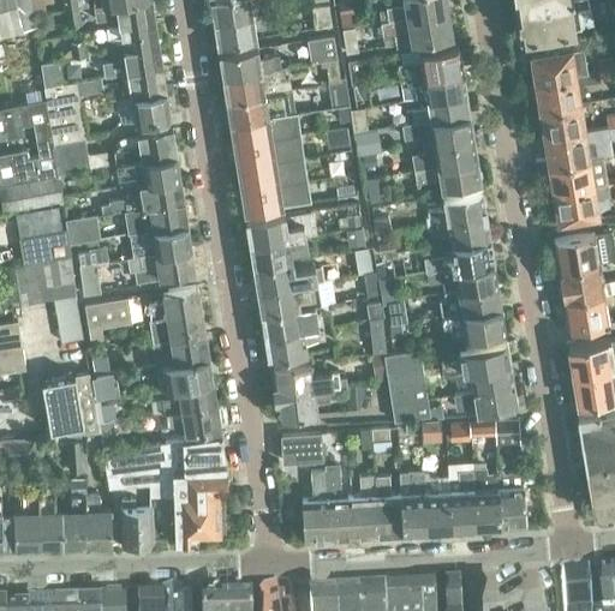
[(0,0),(0,39),(22,34),(22,33),(34,30),(30,0),(29,0),(0,0)]
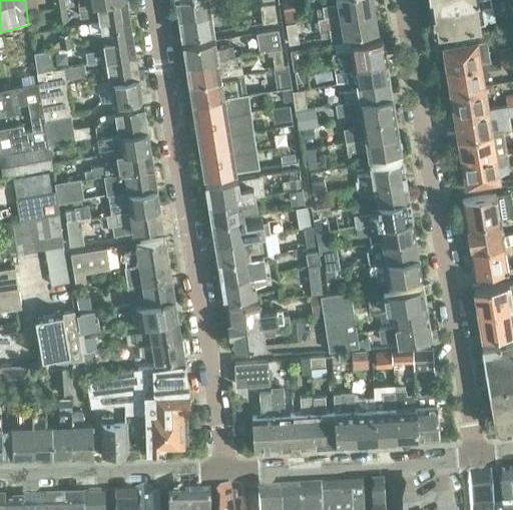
[(51,0),(53,11),(65,9),(73,8),(71,0),(51,0)]
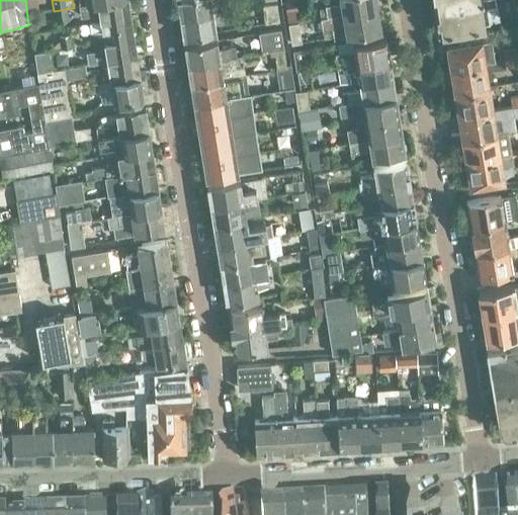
[(99,18),(99,23),(131,18),(126,0),(117,0),(83,6),(78,7),(80,21),(99,18)]
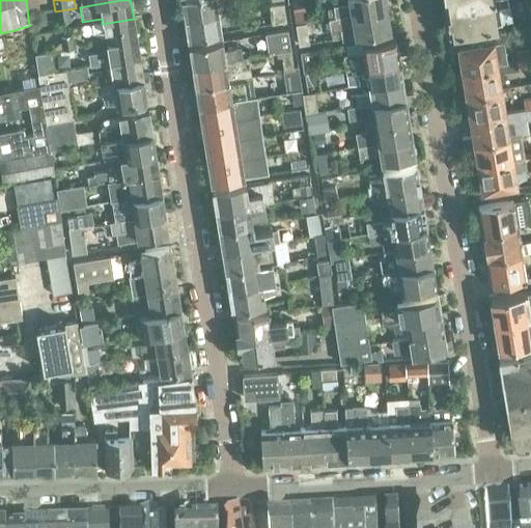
[(188,0),(182,1),(185,21),(239,11),(238,4),(217,7),(216,0),(188,0)]
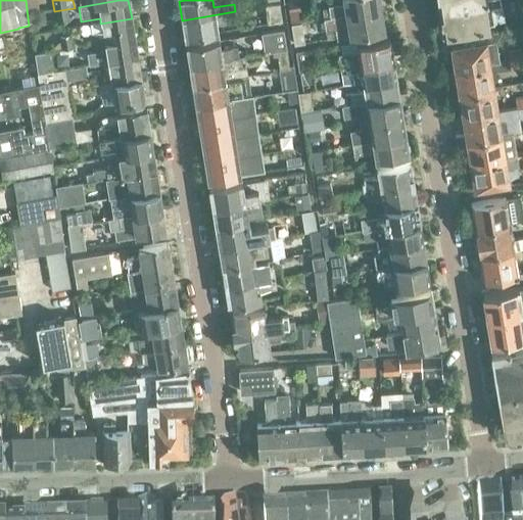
[(322,10),(324,20),(381,10),(379,0),(342,0),(343,7),(328,9),(322,10)]
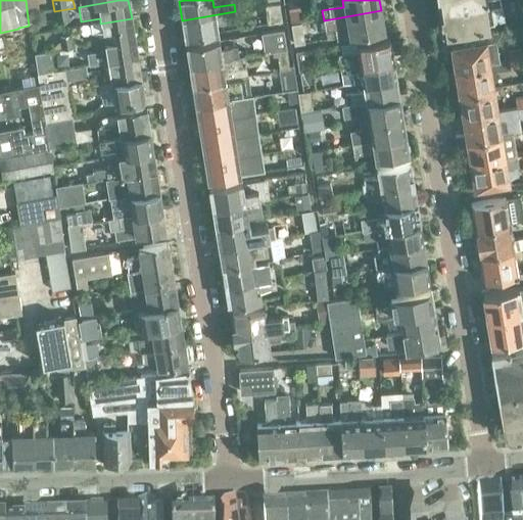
[(504,22),(500,0),(469,0),(438,5),(442,33),(504,22)]
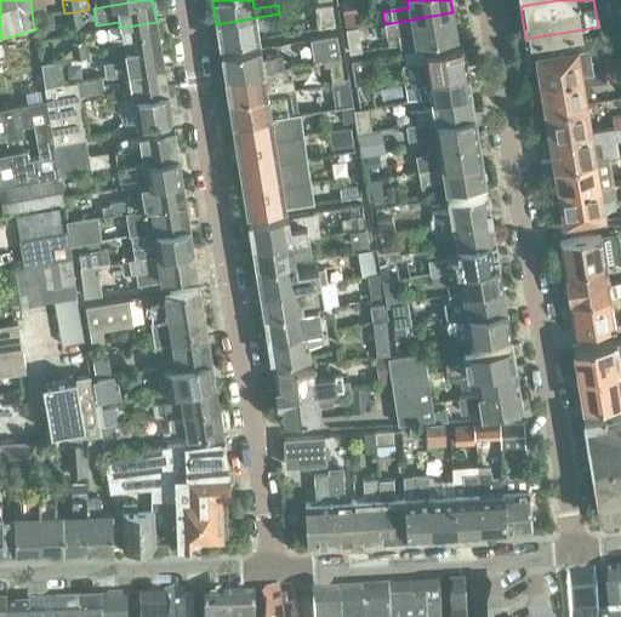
[(346,6),(342,7),(343,17),(363,13),(360,4),(357,4),(346,6)]
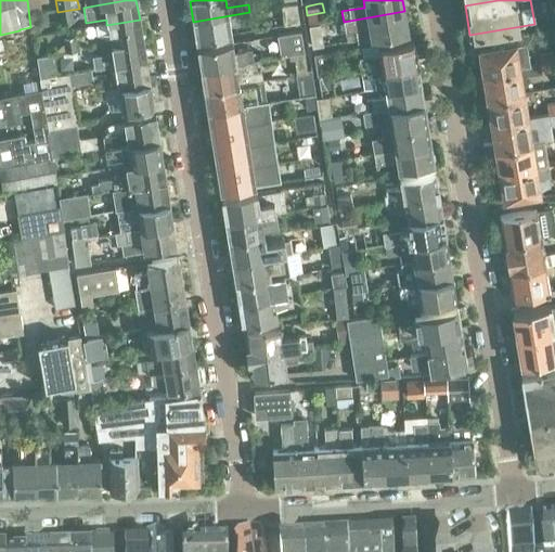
[(297,4),(282,7),(285,26),(299,24),(297,4)]
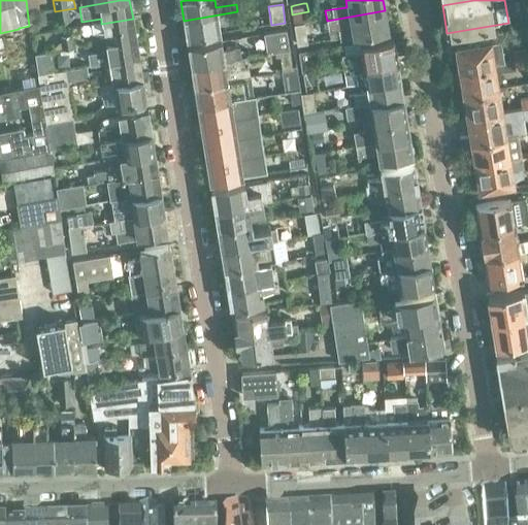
[(69,24),(67,9),(55,11),(57,26),(69,24)]
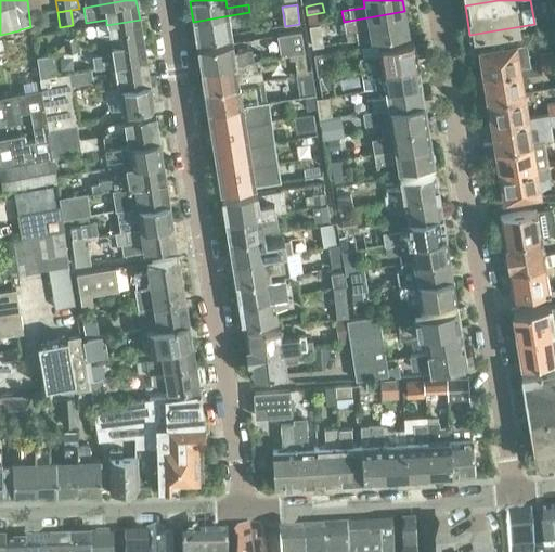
[(359,42),(371,40),(408,35),(404,11),(344,22),(346,35),(358,33),(359,42)]
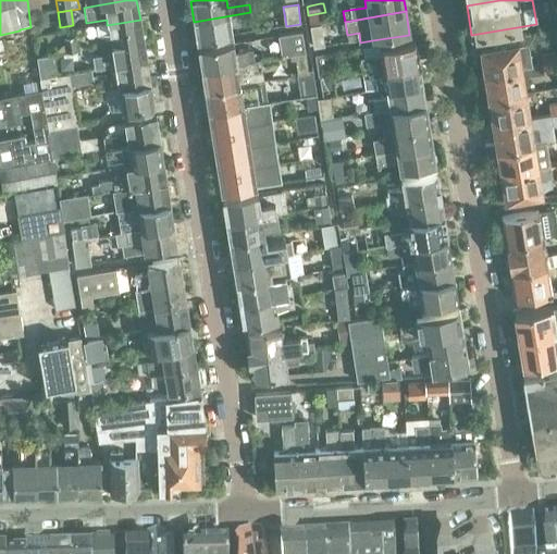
[(250,12),(194,22),(197,41),(233,36),(232,29),(252,26),(250,12)]
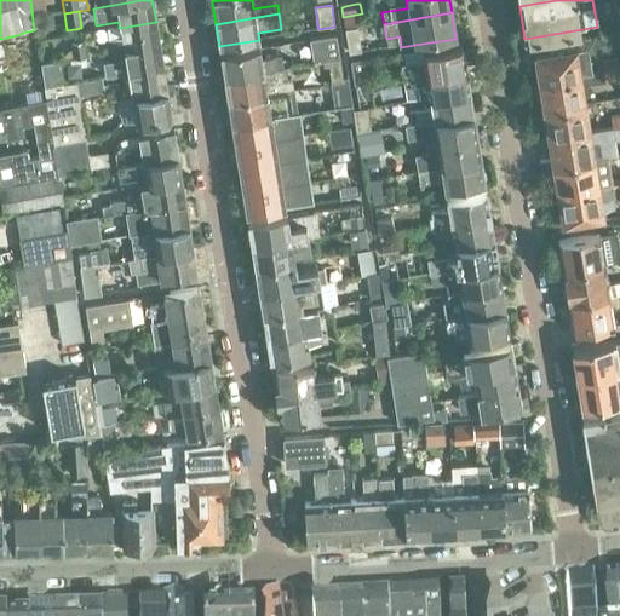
[(344,21),(345,32),(356,29),(355,18),(344,21)]
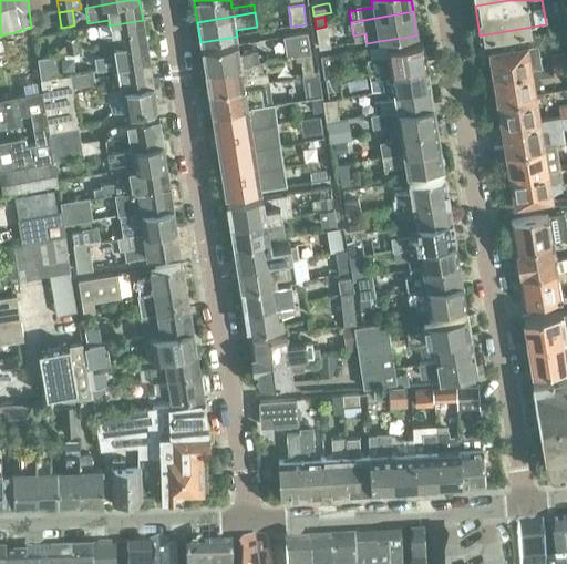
[(95,40),(96,50),(146,42),(145,40),(146,40),(143,20),(109,26),(110,27),(98,29),(99,39),(95,40)]
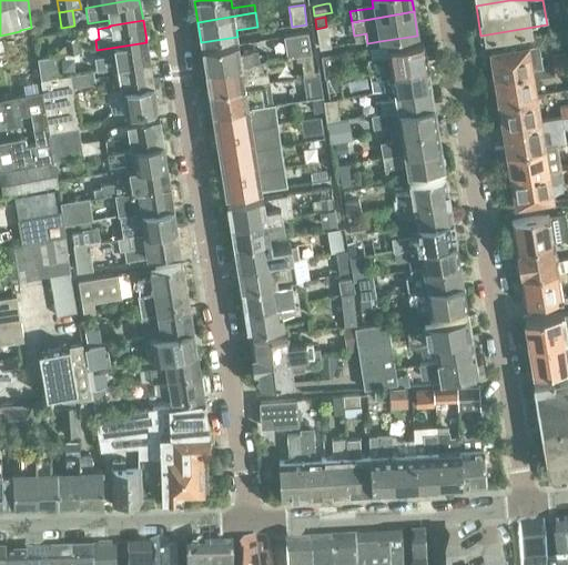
[(328,27),(326,27),(316,29),(320,51),(332,50),(328,27)]
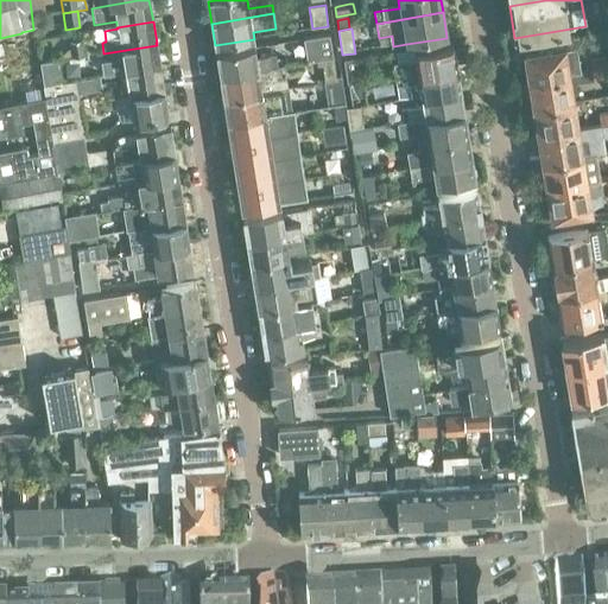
[(308,65),(321,63),(334,62),(330,38),(304,43),(308,65)]
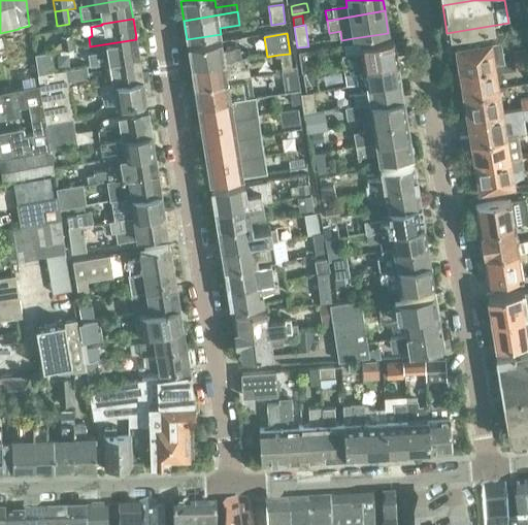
[(61,37),(63,51),(75,50),(73,35),(61,37)]
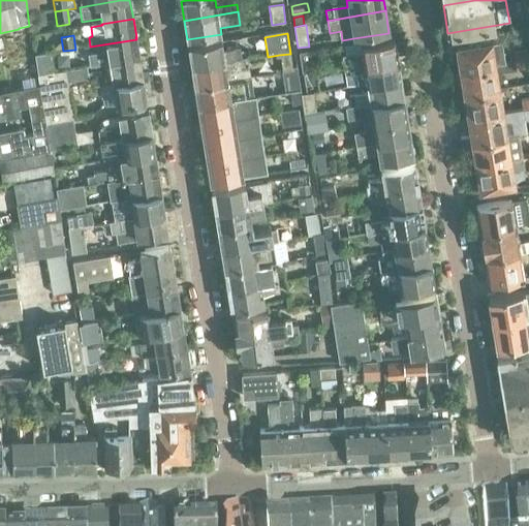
[(136,39),(90,47),(93,60),(96,59),(97,66),(139,59),(136,37),(135,37),(136,39)]
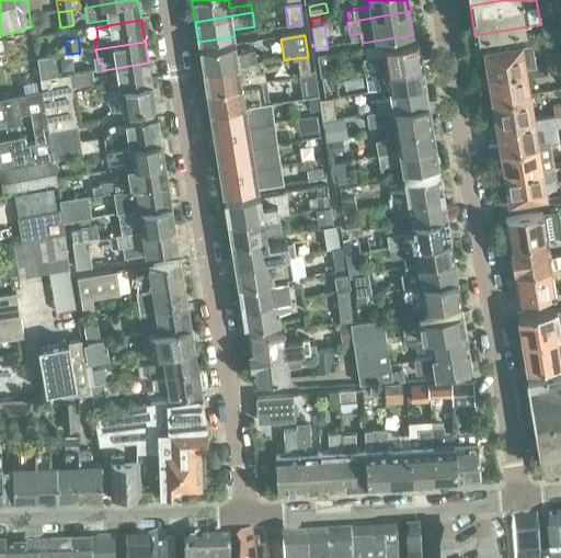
[(363,60),(365,72),(421,63),(418,43),(382,48),(384,57),(363,60)]
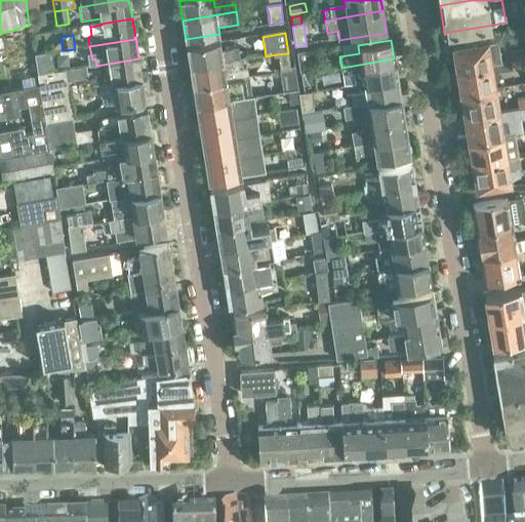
[(488,45),(487,41),(453,47),(456,71),(491,66),(500,65),(497,43),(488,45)]
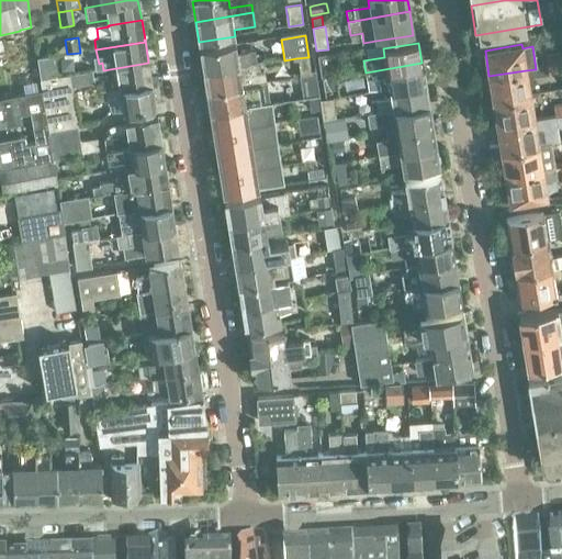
[(235,45),(200,51),(203,73),(257,64),(255,53),(237,56),(235,45)]
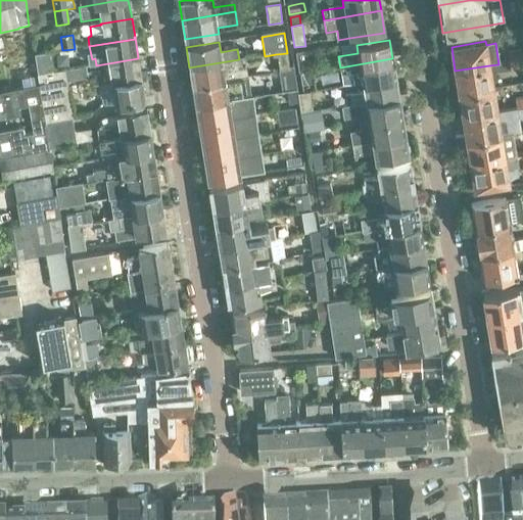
[(299,75),(300,75),(310,73),(306,51),(296,53),(299,75)]
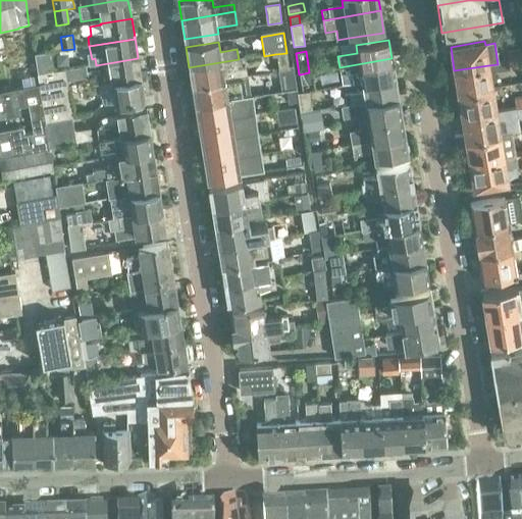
[(34,55),(37,76),(52,73),(49,52),(34,55)]
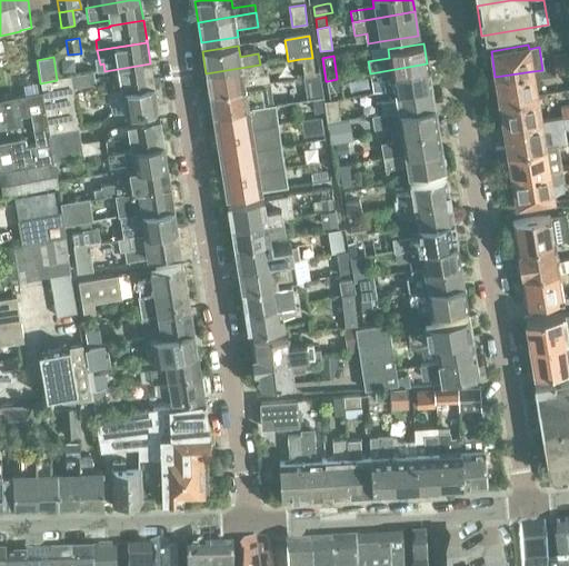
[(552,59),(553,68),(567,66),(566,57),(552,59)]
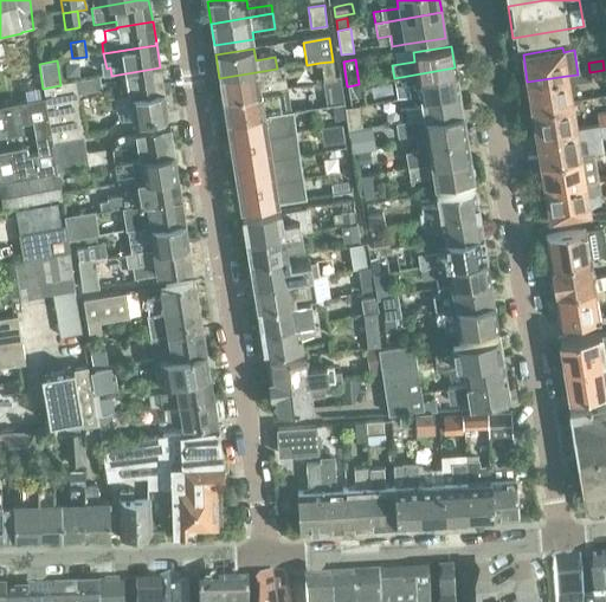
[(320,63),(323,85),(341,82),(340,81),(336,82),(333,62),(320,63)]
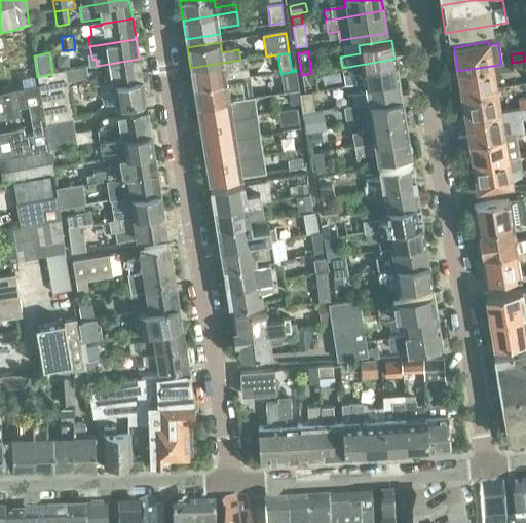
[(13,91),(38,87),(37,77),(34,59),(0,65),(0,82),(11,81),(13,91)]
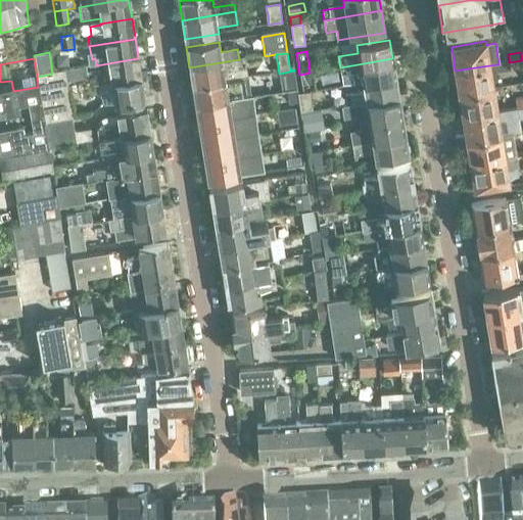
[(108,73),(96,75),(98,85),(141,79),(138,58),(96,65),(96,66),(107,64),(108,73)]
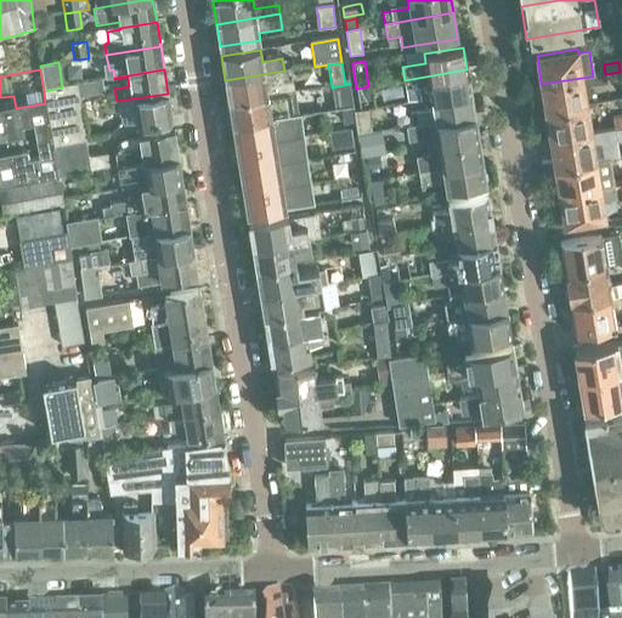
[(408,103),(430,100),(470,94),(467,69),(405,80),(408,103)]
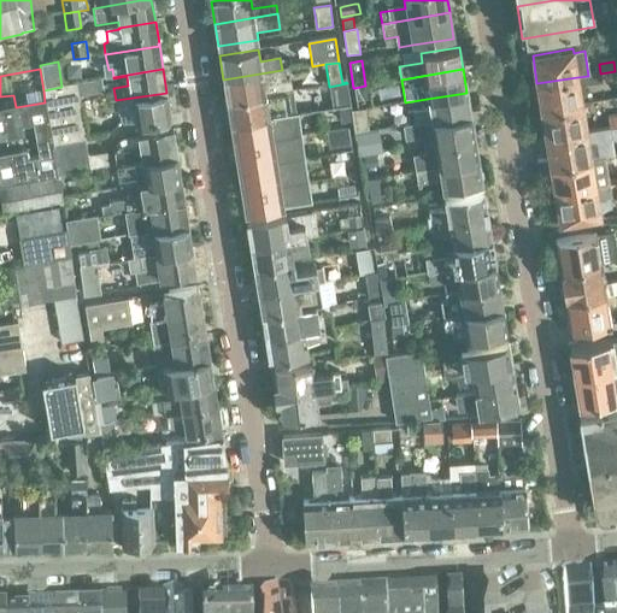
[(282,70),(223,80),(227,102),(292,92),(291,83),(288,70),(282,70)]
